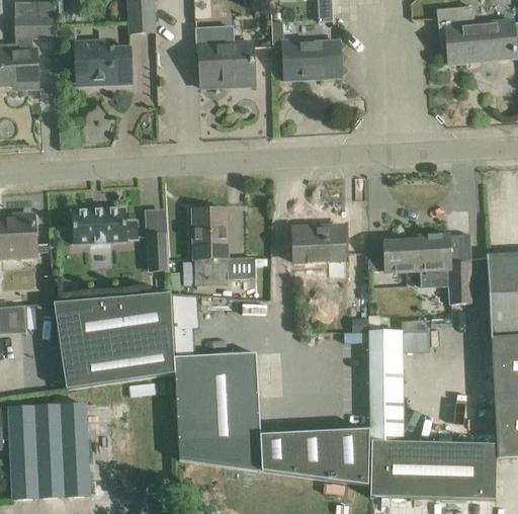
[(155,30),(153,0),(126,0),(128,31),(155,30)]
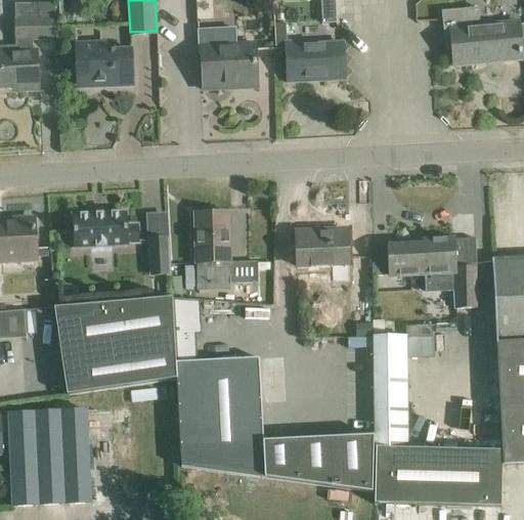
[(337,19),(335,0),(320,0),(322,20),(337,19)]
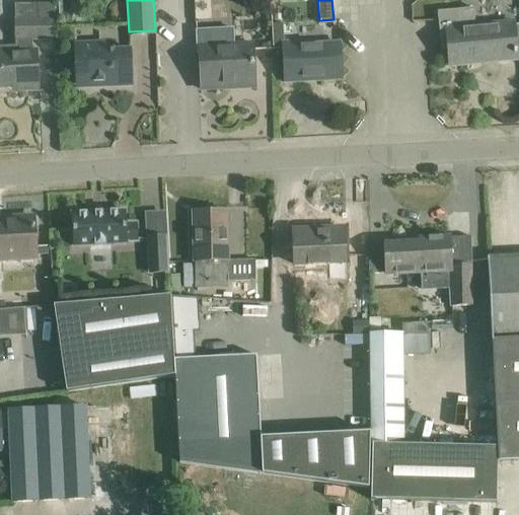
[(15,50),(0,50),(0,82),(38,81),(35,49),(32,49),(31,37),(52,35),(51,12),(36,12),(36,3),(15,3),(15,50)]
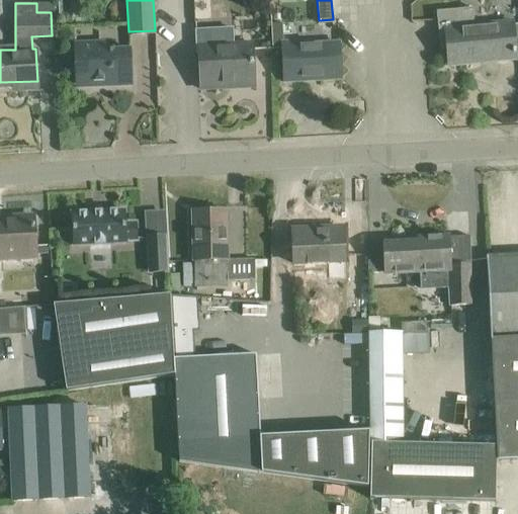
[(472,4),(436,8),(438,26),(440,47),(447,47),(448,58),(493,54),(493,58),(517,56),(515,37),(517,36),(517,22),(514,23),(513,19),(493,21),(475,22),(472,4)]
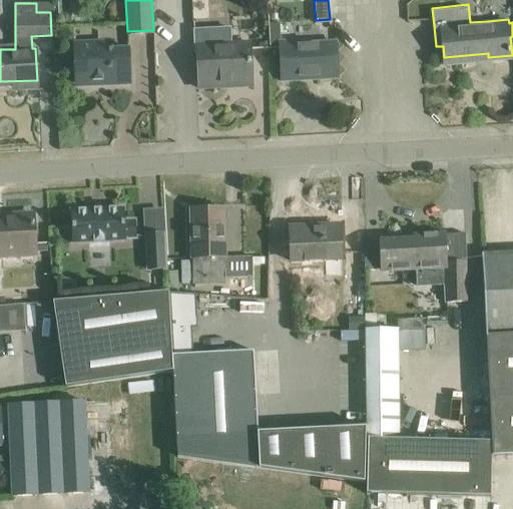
[(230,25),(195,27),(196,42),(198,66),(199,86),(221,84),(220,80),(251,78),(250,58),(249,40),(231,40),(230,25)]
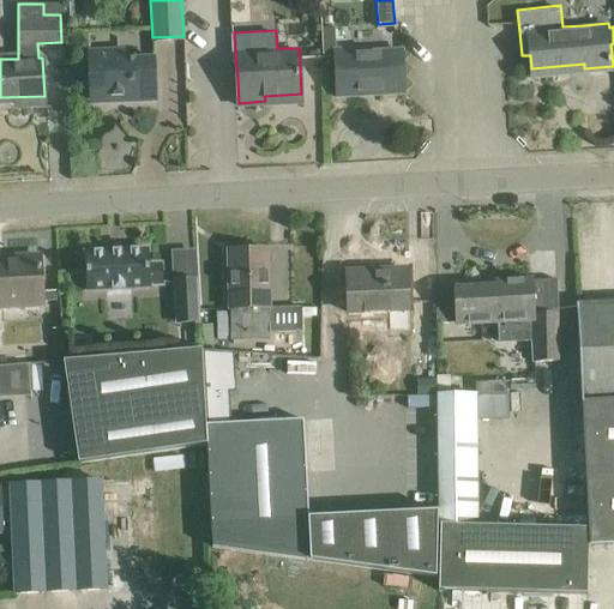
[(88,48),(90,94),(125,92),(125,98),(156,97),(154,54),(124,55),(124,46),(88,48)]
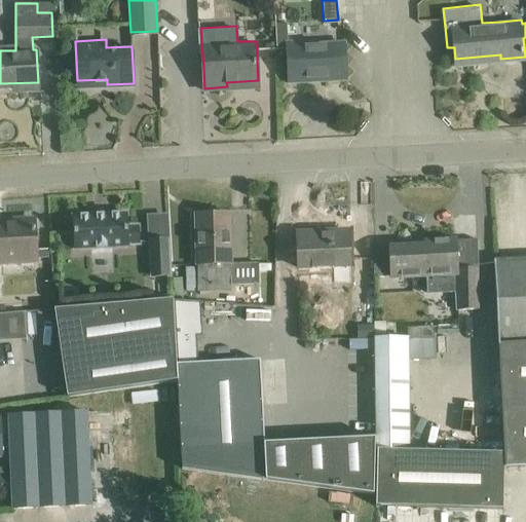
[(301,39),(287,40),(288,80),(346,77),(344,40),(301,42),(301,39)]
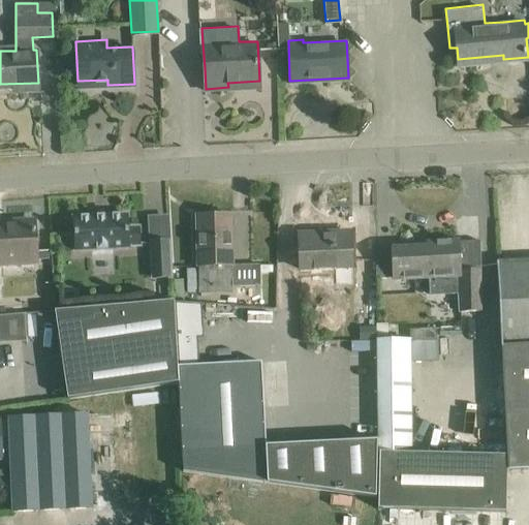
[(127,212),(73,215),(75,248),(128,246),(128,244),(139,244),(138,224),(128,225),(127,212)]
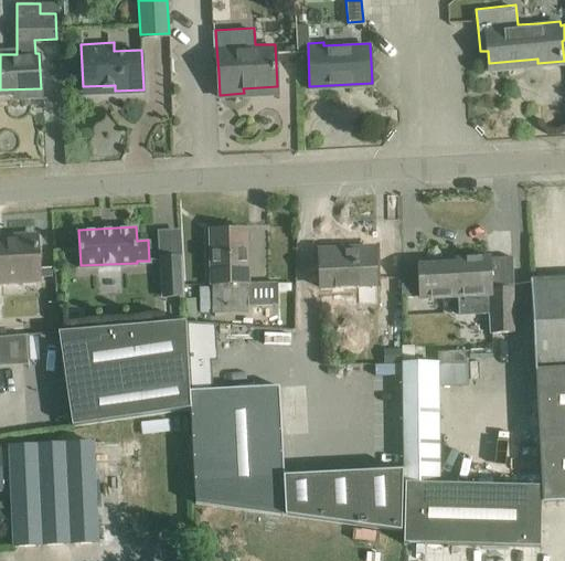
[(247,279),(246,226),(211,228),(212,310),(249,309),(249,303),(278,302),(277,288),(277,279),(247,279)]
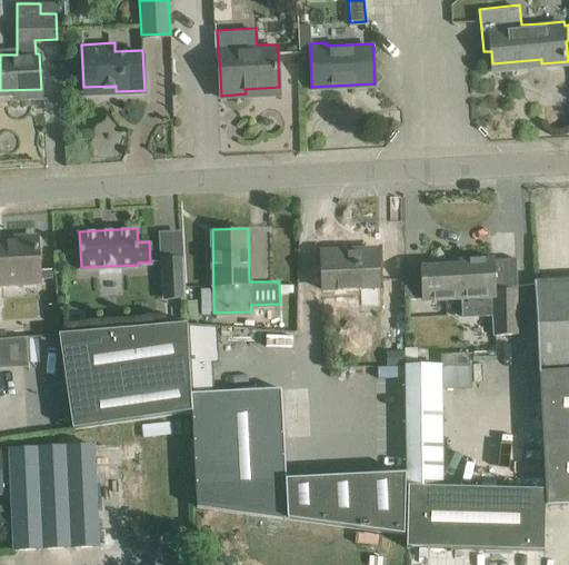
[(37,234),(0,236),(0,284),(40,280),(37,234)]
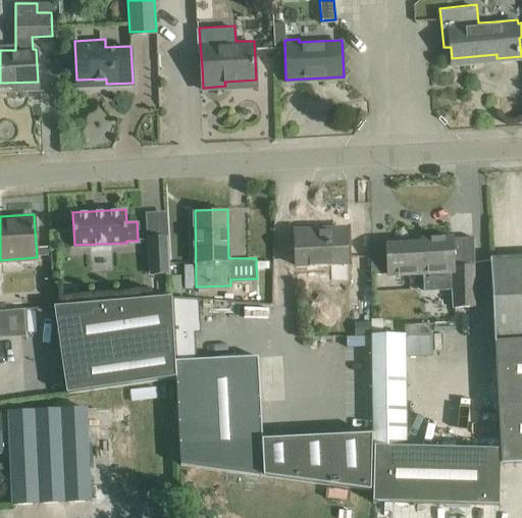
[(346,224),(295,227),(296,248),(296,264),(330,262),(330,276),(348,275),(347,261),(347,245),(346,224)]
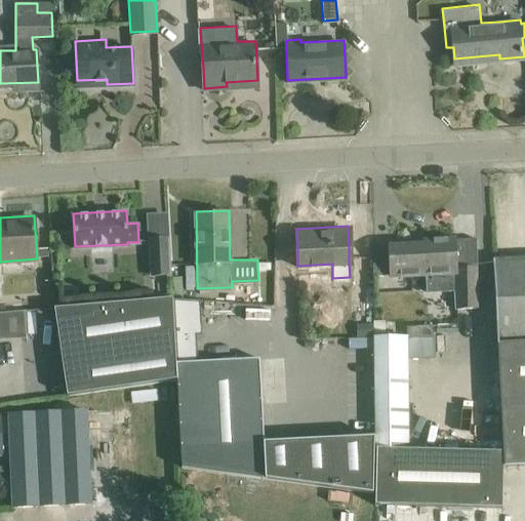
[(150,236),(152,275),(168,274),(165,235),(150,236)]
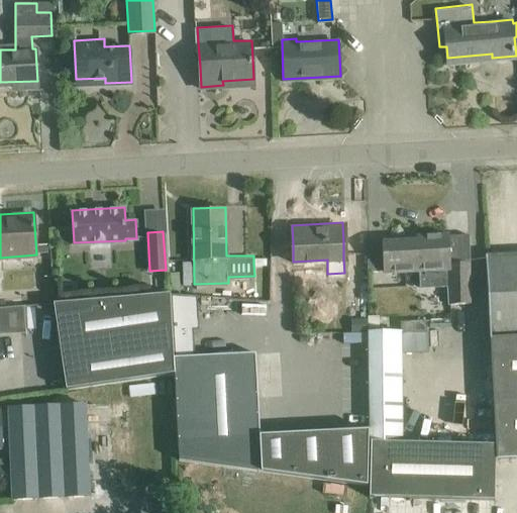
[(384,235),(384,270),(418,270),(418,287),(446,287),(446,303),(471,302),(470,254),(469,231),(468,231),(468,232),(447,233),(446,232),(416,233),(417,237),(385,239),(385,235),(384,235)]
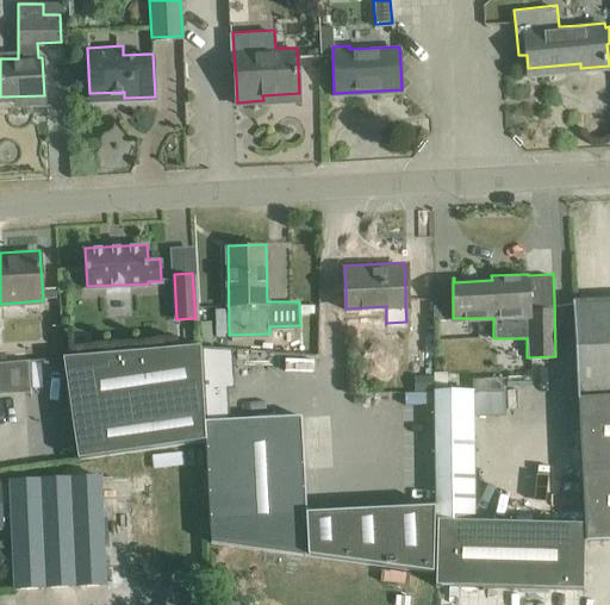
[(609,295),(572,298),(586,538),(609,536),(609,295)]
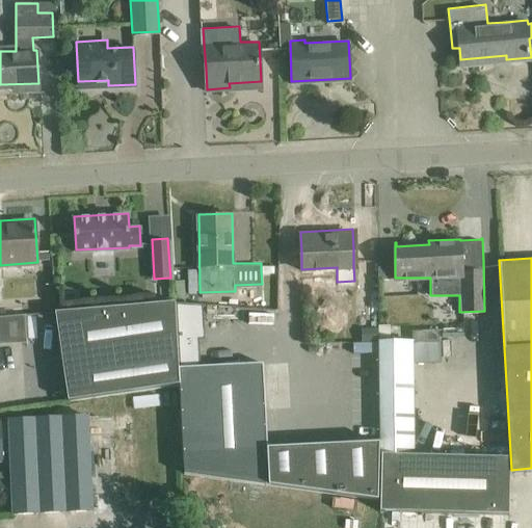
[(390,264),(378,264),(378,276),(390,276),(390,264)]
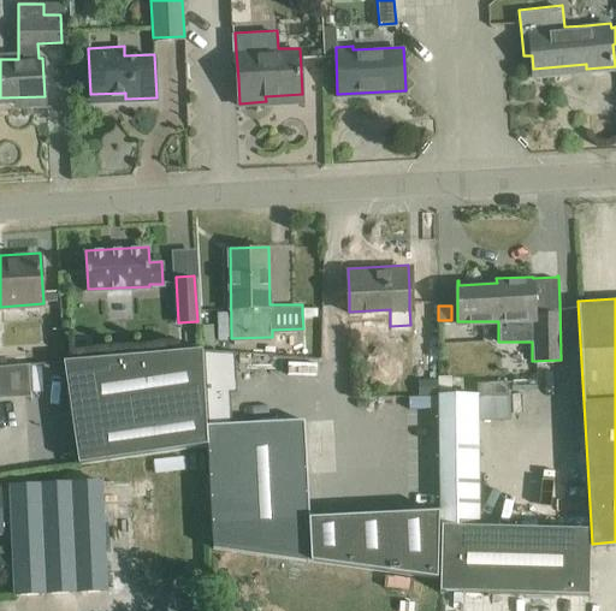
[(202,345),(63,359),(78,461),(207,440),(202,345)]
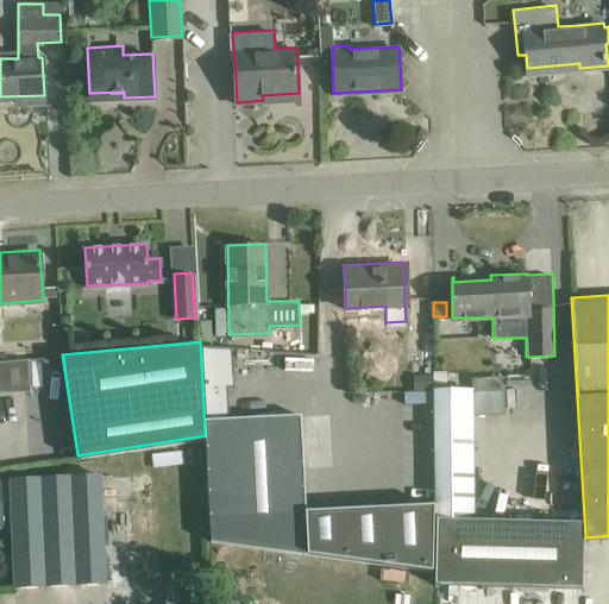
[(232,384),(231,346),(201,344),(205,414),(205,419),(211,539),(307,551),(306,505),(300,413),(227,413),(226,384),(232,384)]
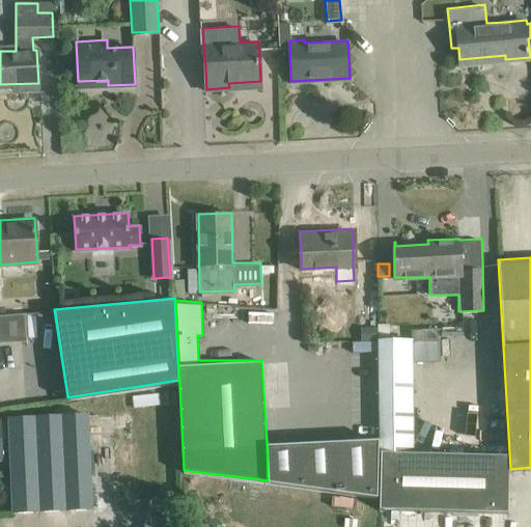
[(275,327),(275,308),(248,308),(248,326),(275,327)]
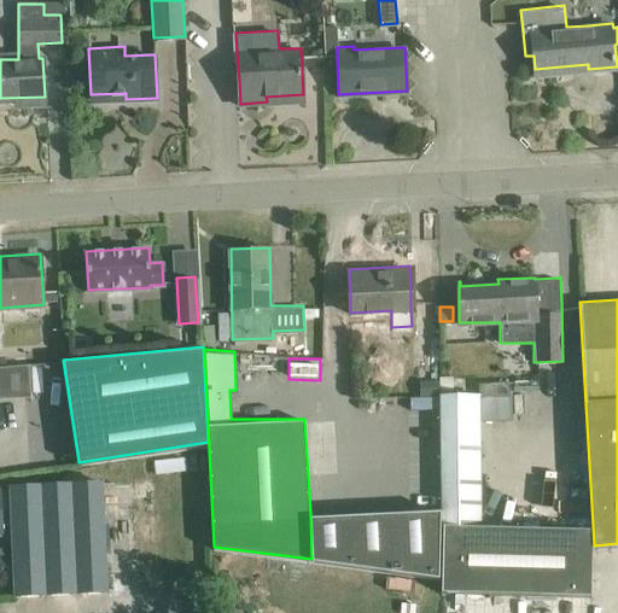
[(439,373),(426,373),(426,391),(439,390),(439,373)]
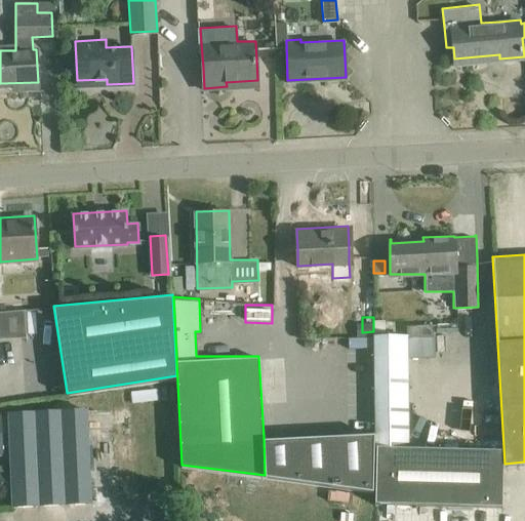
[(433,322),(407,323),(408,332),(408,337),(434,336),(433,322)]
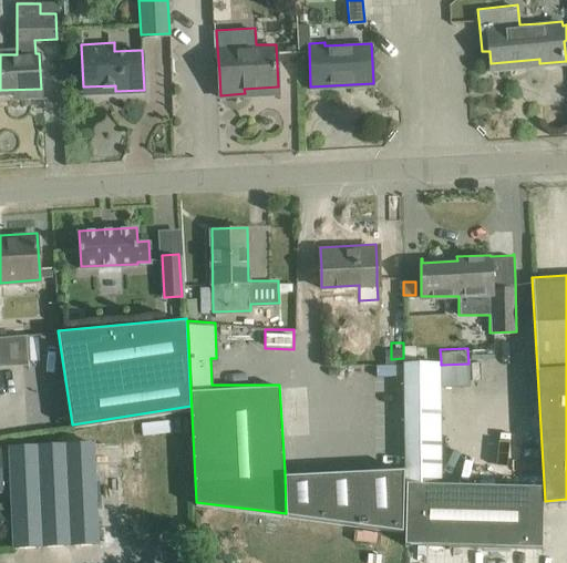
[(405,531),(405,540),(492,543),(538,545),(542,545),(543,484),(442,483),(442,438),(441,365),(441,359),(405,359),(406,469),(406,492),(405,531)]
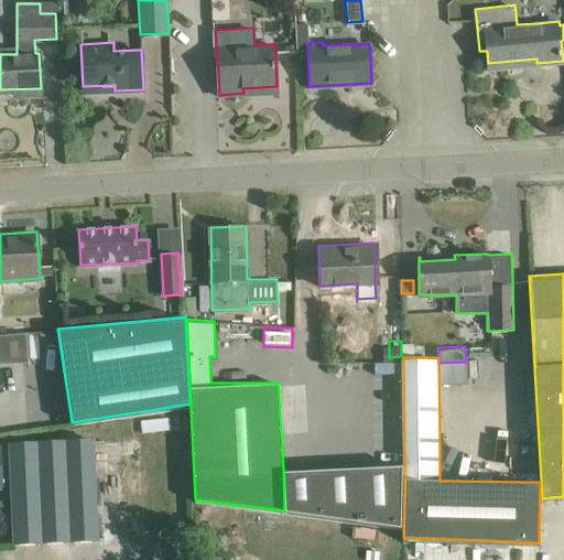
[(98,539),(94,439),(9,442),(9,444),(10,461),(11,486),(13,542),(98,539)]
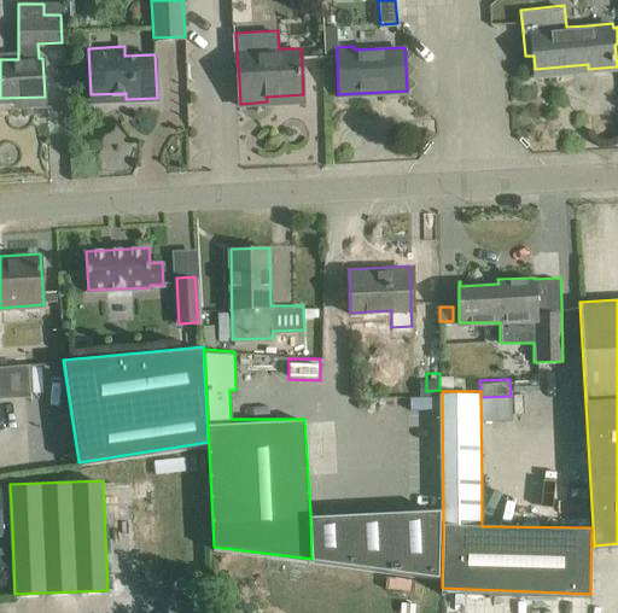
[(0,485),(0,484),(0,532),(1,533),(0,506),(11,505),(10,486),(0,486),(0,485)]
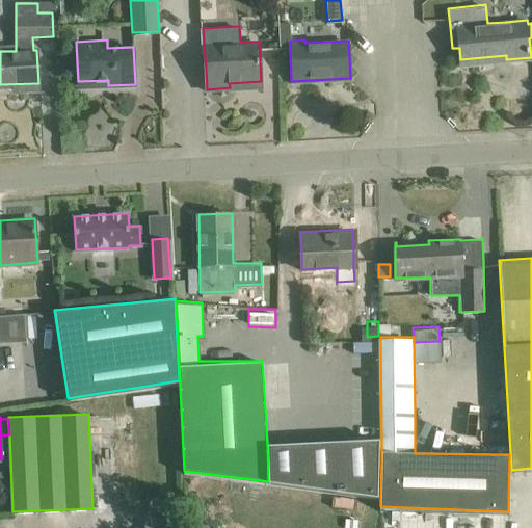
[(309,441),(267,442),(268,481),(268,483),(269,483),(380,498),(381,462),(381,440),(309,441)]
